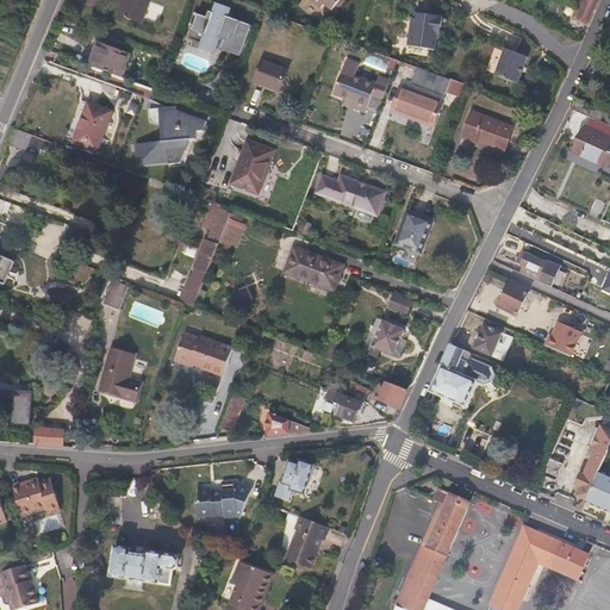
[(150,0),(122,0),(117,16),(142,24),(150,0)]
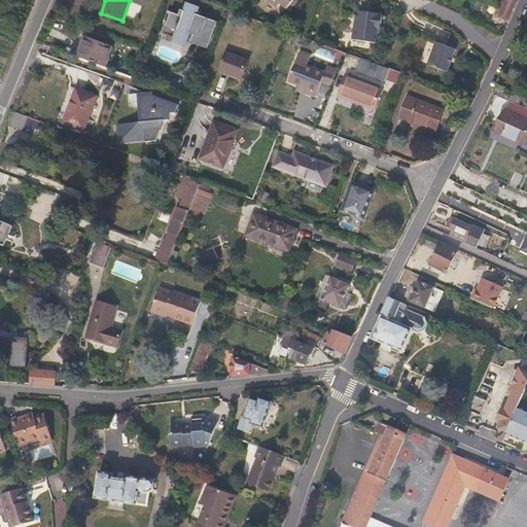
[(496,13),(499,15),(508,20),(517,1),(517,0),(505,0),(505,2),(501,0),(496,13)]
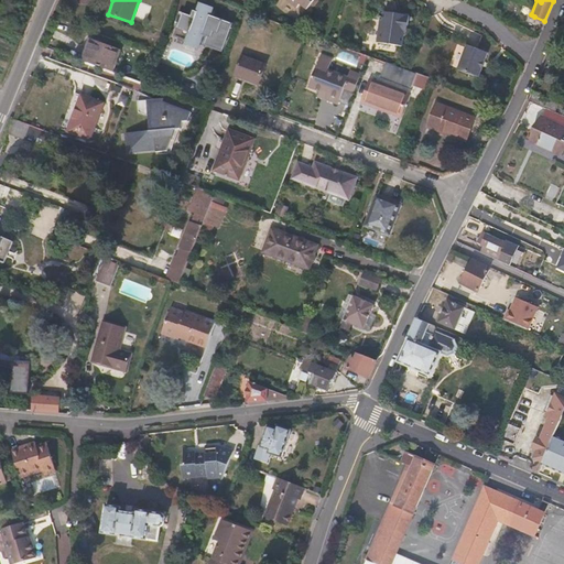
[(206,28),(228,35),(231,25),(207,15),(208,13),(201,11),(201,13),(194,11),(192,17),(180,12),(176,24),(179,25),(175,36),(187,41),(186,44),(198,47),(202,38),(205,38),(206,36),(207,35),(207,34),(207,33),(206,32),(206,31),(205,31),(206,28)]
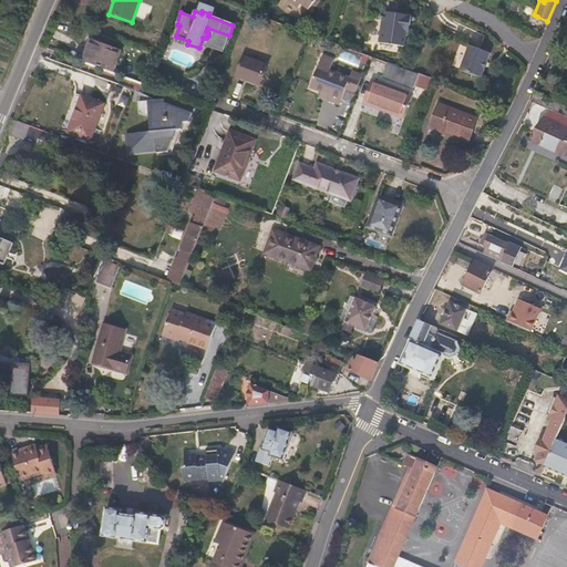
[(410,35),(411,27),(412,16),(387,12),(385,17),(385,21),(383,20),(380,43),(404,47),(406,34),(410,35)]
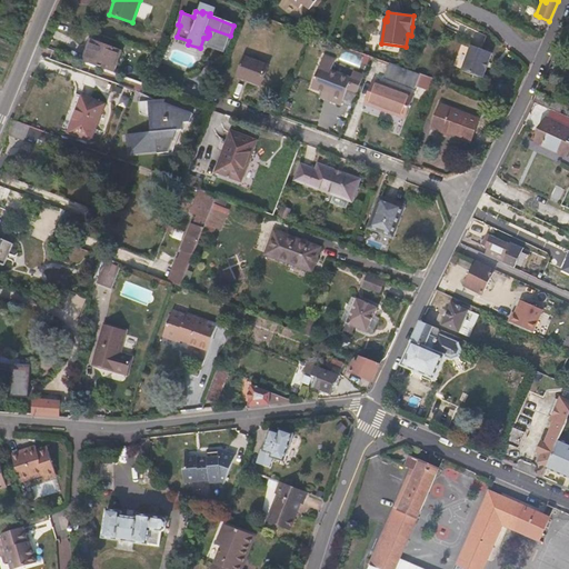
[(216,49),(225,52),(230,36),(208,28),(207,31),(208,31),(208,32),(209,33),(209,35),(209,36),(208,37),(207,38),(211,39),(208,47),(216,49)]
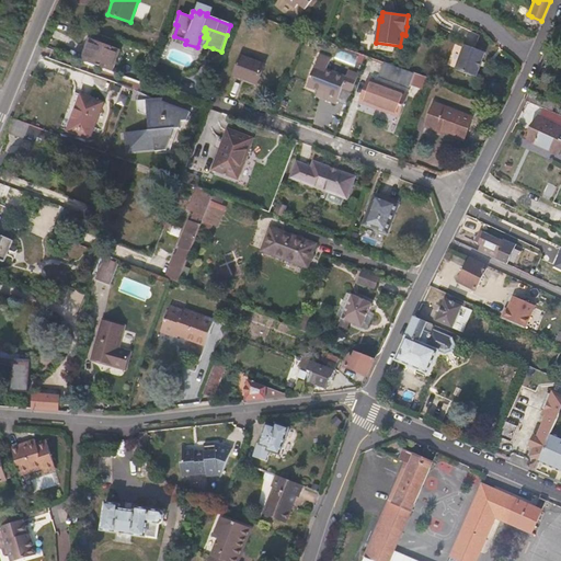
[(121,50),(90,39),(88,39),(84,49),(80,59),(113,71),(121,50)]
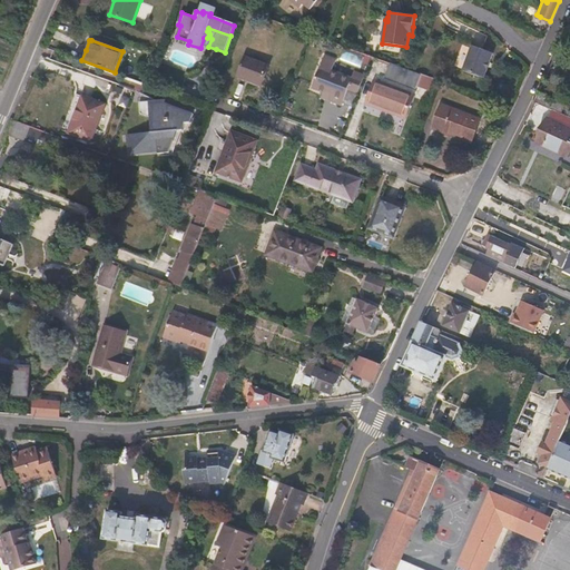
[(463,71),(484,79),(493,53),(472,46),(468,58),(463,71)]
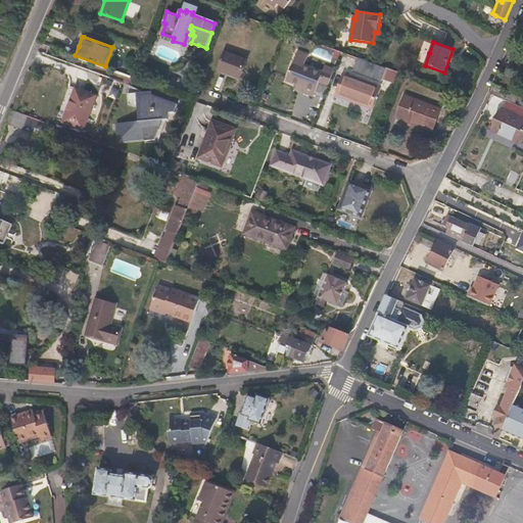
[(297,51),(286,81),(296,85),(304,88),(302,92),(314,96),(320,83),(321,83),(327,86),(328,86),(335,69),(325,66),(323,72),(304,64),(308,55),(297,51)]
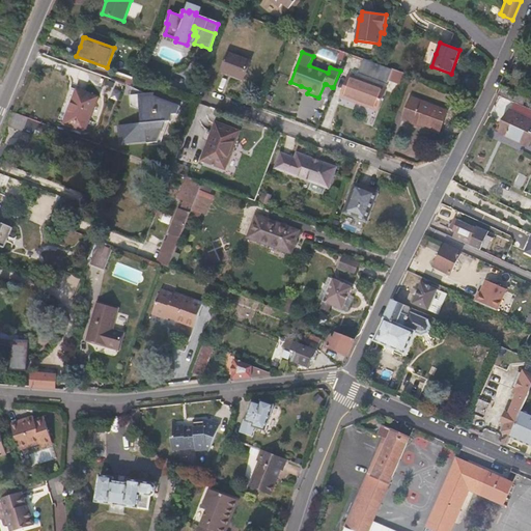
[(251,60),(228,53),(221,72),(232,76),(244,81),(251,60)]
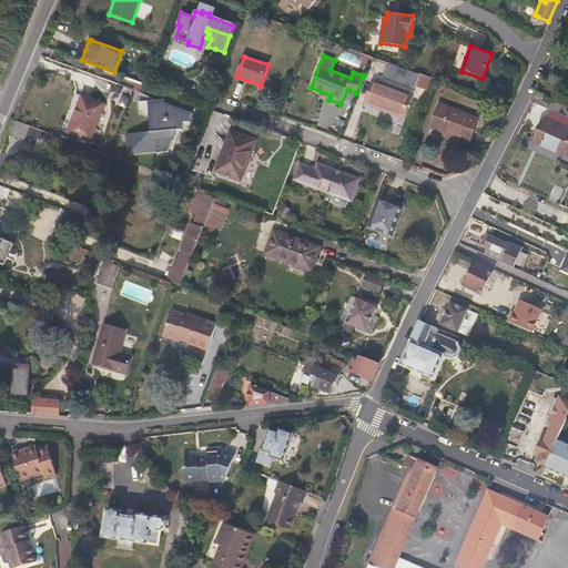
[(415,89),(418,78),(422,79),(416,98),(423,101),(430,82),(436,83),(437,80),(389,62),(384,78),(415,89)]
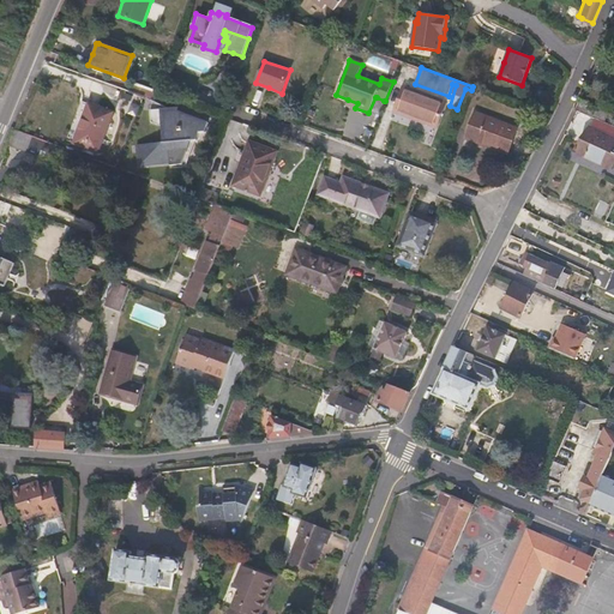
[(437,128),(446,102),(431,96),(431,98),(425,96),(425,94),(403,86),(396,107),(404,109),(402,115),(437,128)]
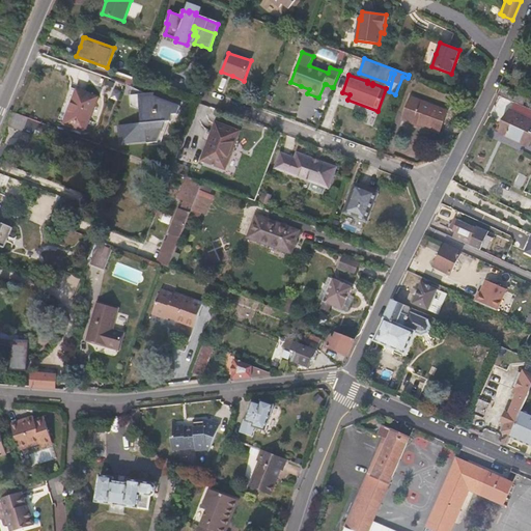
[(332,87),(326,84),(320,96),(327,99),(332,87)]
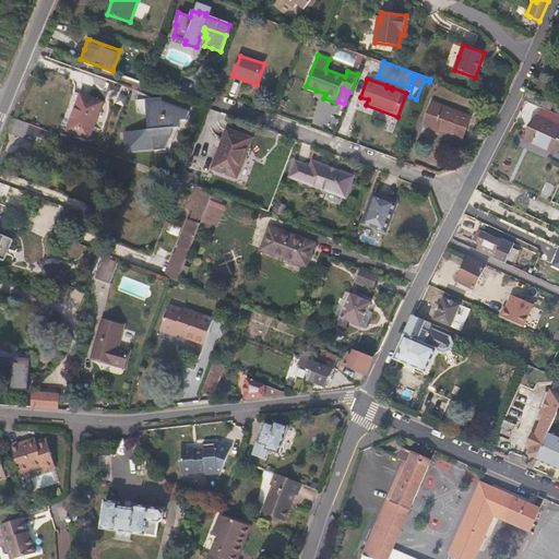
[(523,100),(538,106),(543,108),(546,110),(549,102),(527,91),(523,100)]
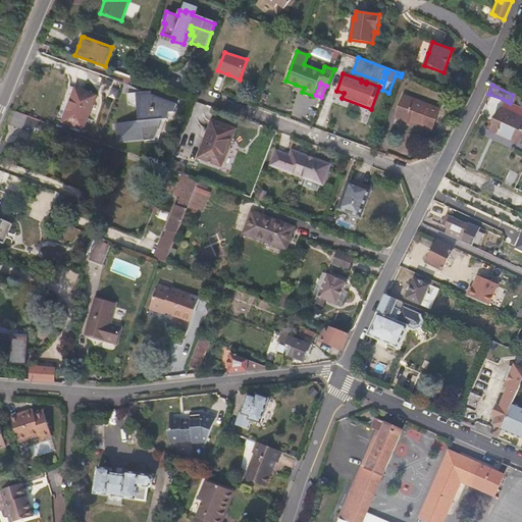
[(145,141),(155,141),(155,131),(161,131),(160,120),(166,120),(167,120),(167,113),(169,113),(174,113),(179,99),(159,91),(153,88),(151,92),(151,94),(138,95),(137,93),(127,94),(128,99),(128,104),(138,108),(139,121),(116,123),(118,142),(145,140),(145,141)]
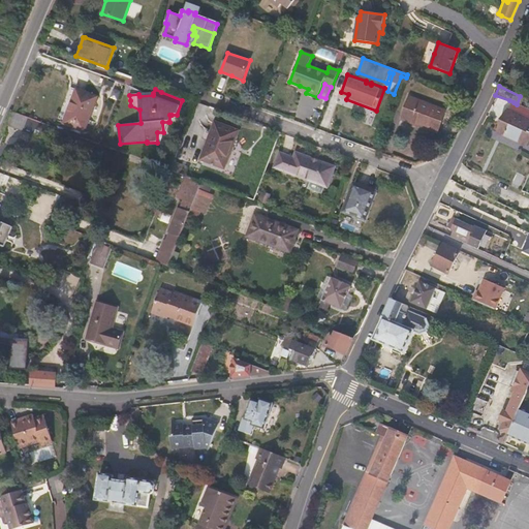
[(64,124),(85,131),(97,97),(76,90),(70,106),(64,124)]
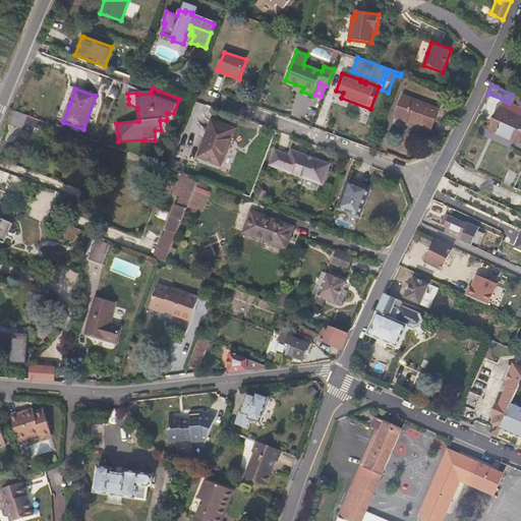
[(440,109),(403,96),(395,117),(413,124),(431,131),(440,109)]
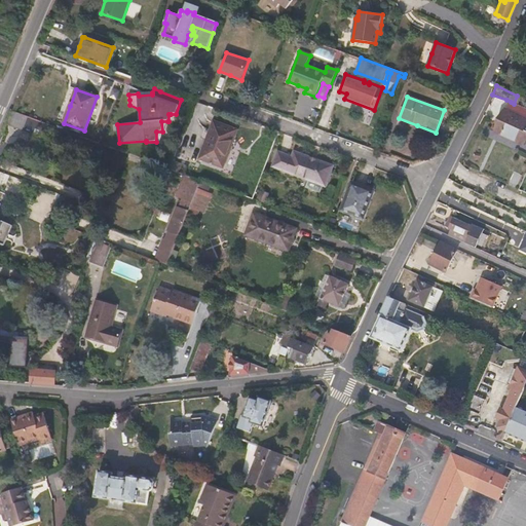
[(525,109),(514,104),(511,102),(506,111),(504,110),(494,132),(523,145),(525,137),(525,109)]
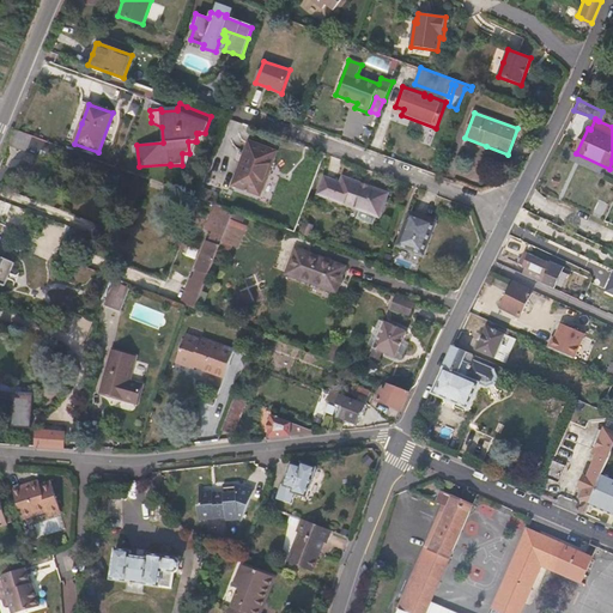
[(53,144),(12,128),(10,137),(6,144),(47,159),(53,144)]
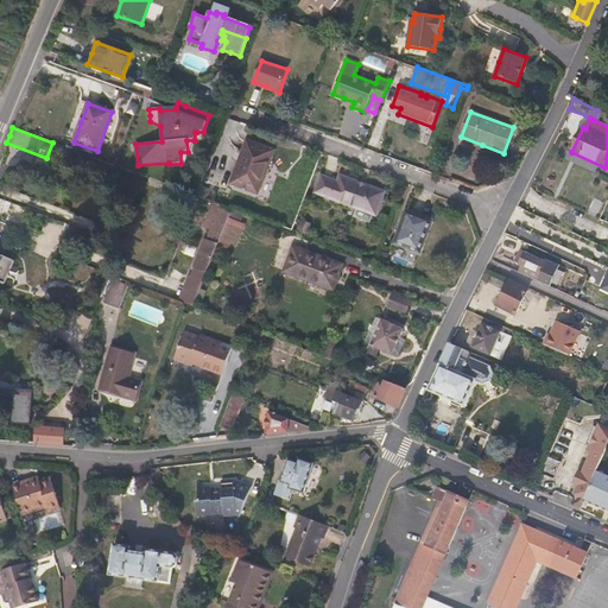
[(184,163),(194,140),(187,140),(188,152),(181,152),(181,164),(184,163)]
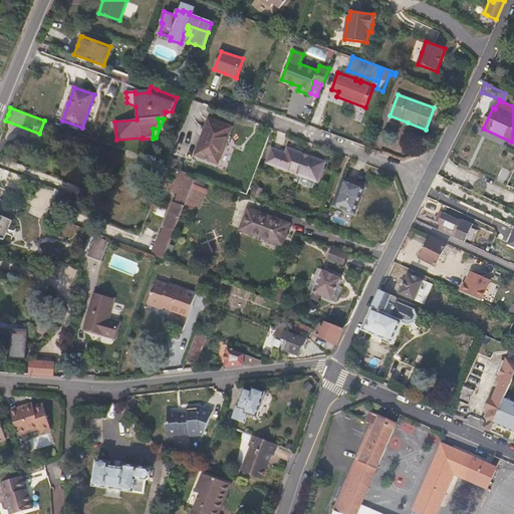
[(220,123),(209,119),(196,156),(218,164),(232,127),(220,123)]
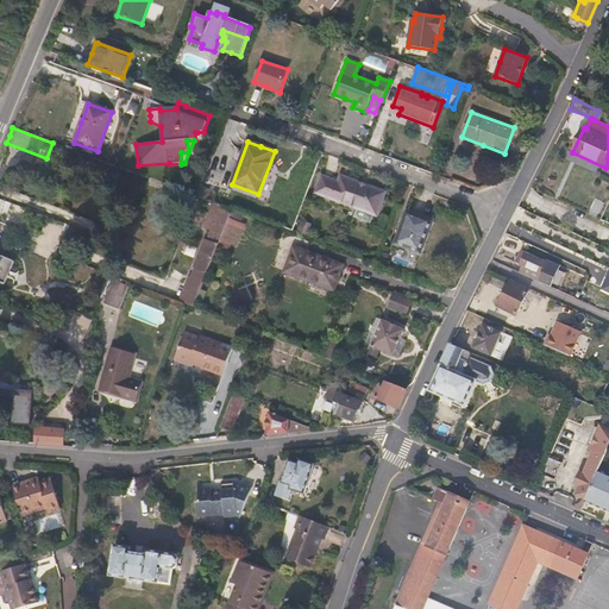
[(363,184),(340,176),(338,182),(322,176),(316,193),(358,209),(355,217),(371,224),(375,215),(377,217),(385,193),(363,184)]
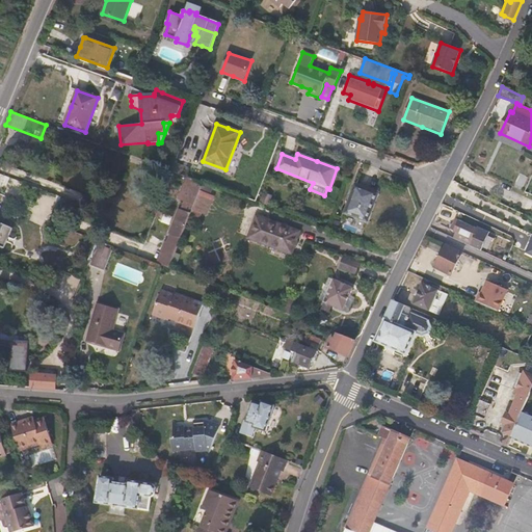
[(203,184),(204,183),(188,177),(180,200),(185,202),(182,212),(180,211),(171,233),(173,233),(168,243),(173,245),(165,263),(164,267),(169,269),(193,209),(203,184)]
